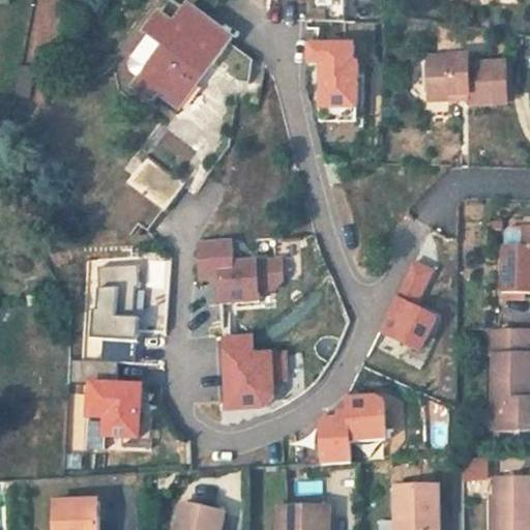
[(343,0),(315,0),(315,20),(344,20),(343,0)]
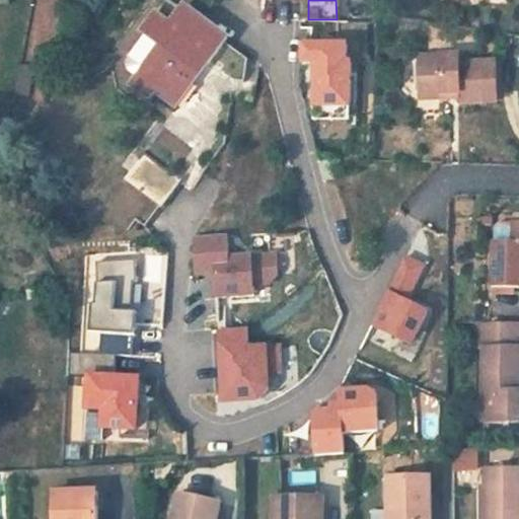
[(141,30),(148,35),(160,45),(138,73),(130,84),(150,100),(157,92),(175,106),(194,82),(187,76),(202,57),(211,64),(231,38),(186,3),(171,21),(156,10),(141,30)]
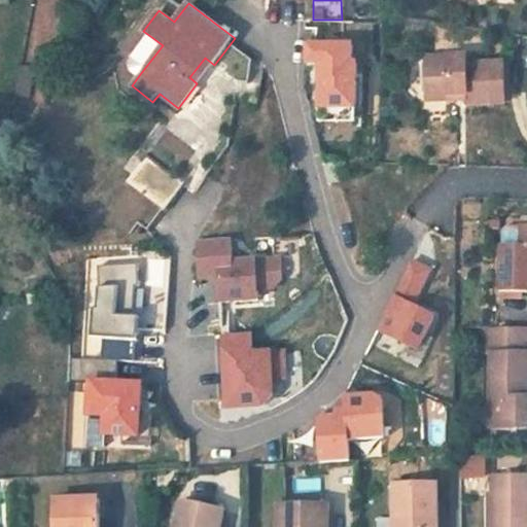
[(163,45),(150,36),(129,65),(140,74),(163,45)]
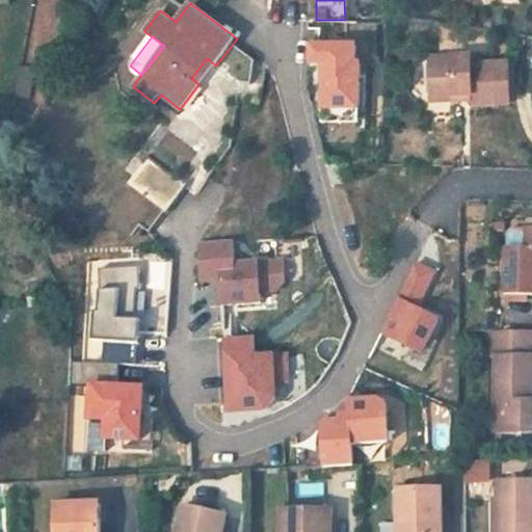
[(356,45),(310,44),(309,63),(323,63),(322,109),(361,109),(362,63),(356,63),(356,45)]
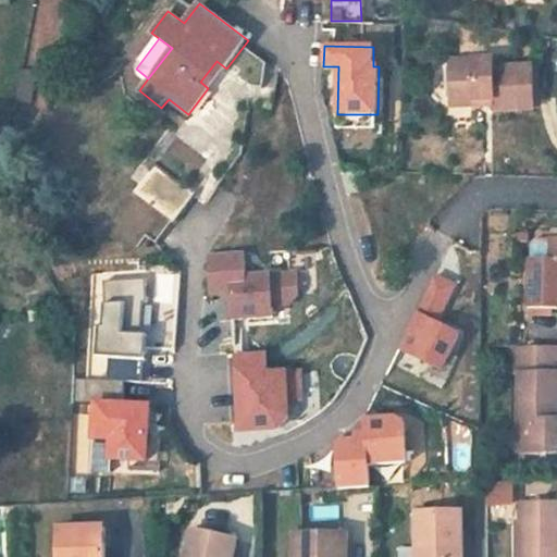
[(498,99),(498,109),(539,109),(537,66),(498,66),(498,59),(453,60),(454,106),(479,104),(479,100),(498,99)]
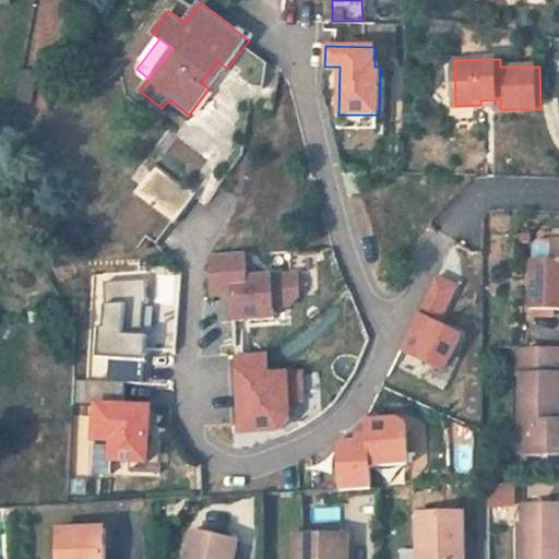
[(379,115),(339,115),(337,129),(379,130),(379,115)]
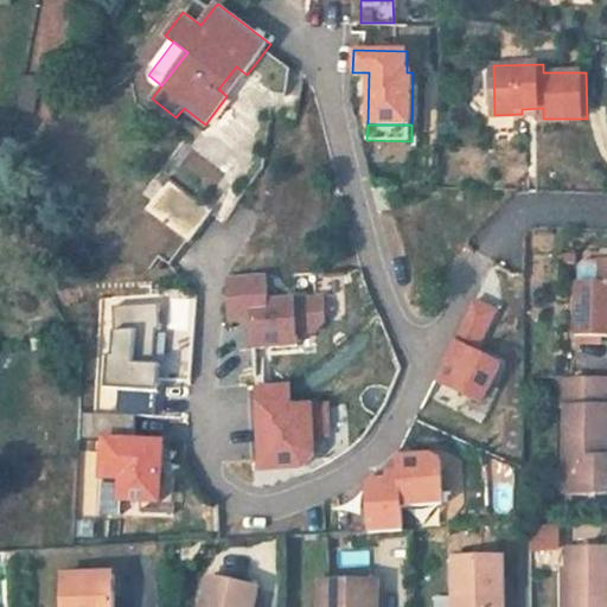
[(170,178),(147,209),(191,242),(213,212),(170,178)]
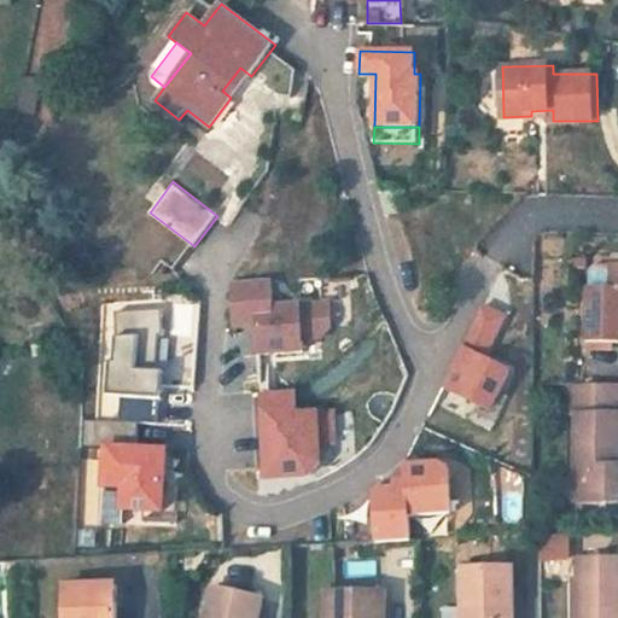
[(150,213),(130,237),(176,270),(194,246),(150,213)]
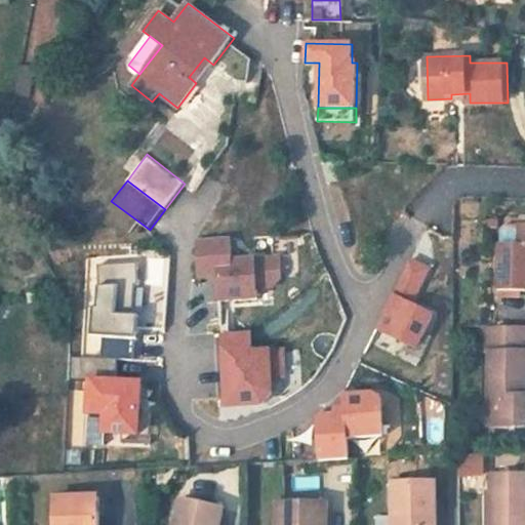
[(498,290),(524,291),(524,226),(506,225),(500,230),(500,235),(499,252),(498,290)]
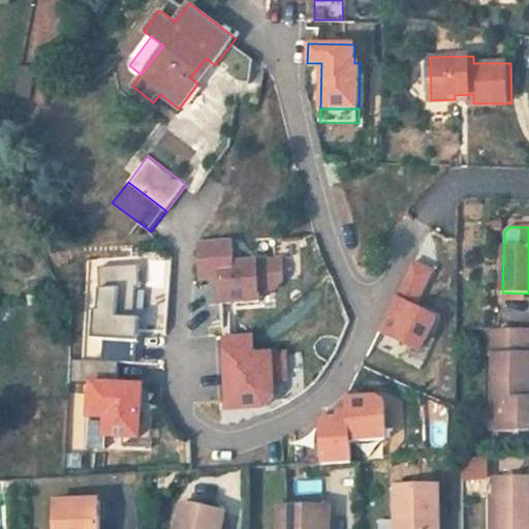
[(234,241),(199,243),(200,254),(201,281),(221,280),(222,305),(260,303),(260,291),(277,290),(285,281),(284,259),(235,261),(235,254),(234,241)]
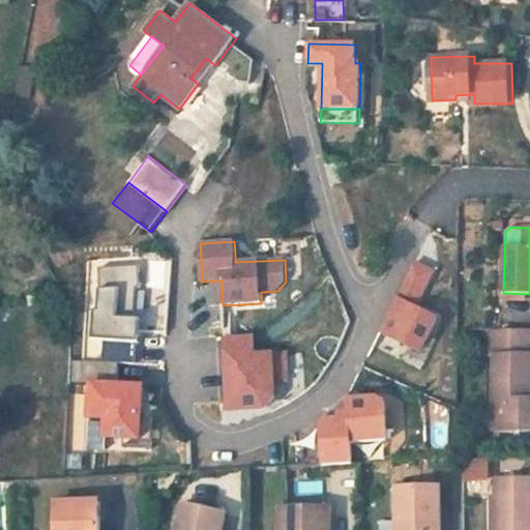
[(432,274),(413,265),(379,333),(404,346),(420,354),(428,339),(437,321),(414,310),(432,274)]
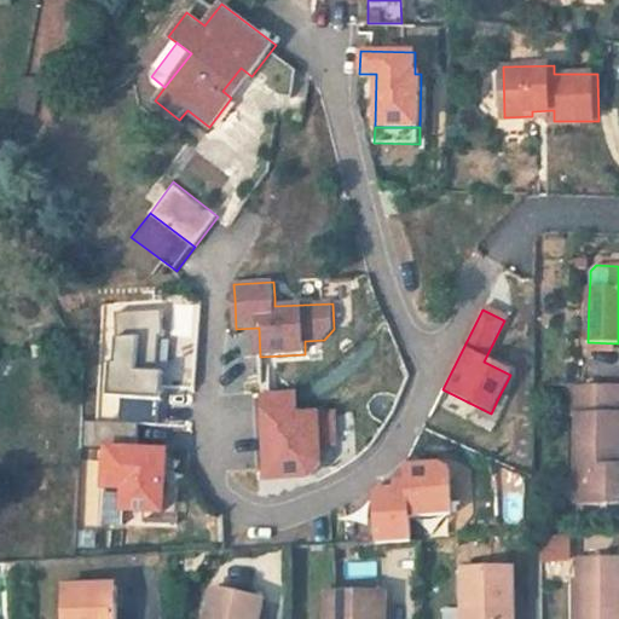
[(163,311),(116,313),(117,340),(113,394),(121,395),(119,423),(138,424),(157,426),(161,394),(156,393),(156,387),(161,337),(165,337),(165,336),(163,311)]
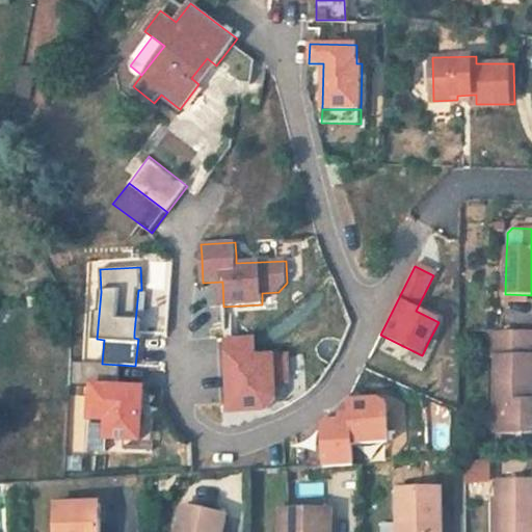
[(170,291),(141,289),(141,290),(138,290),(134,333),(166,335),(170,291)]
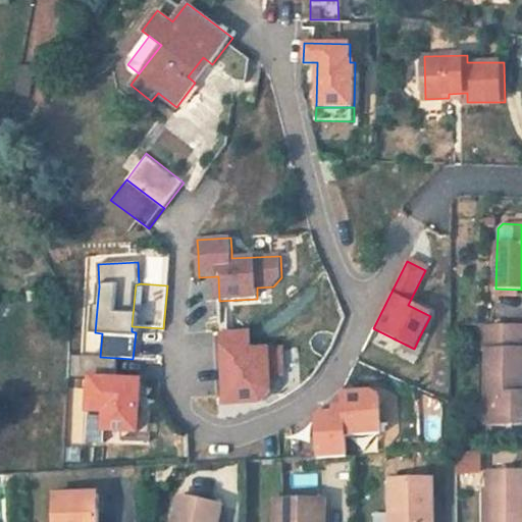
[(486,352),(487,405),(484,405),(484,425),(521,424),(521,325),(479,325),(479,352),(486,352)]
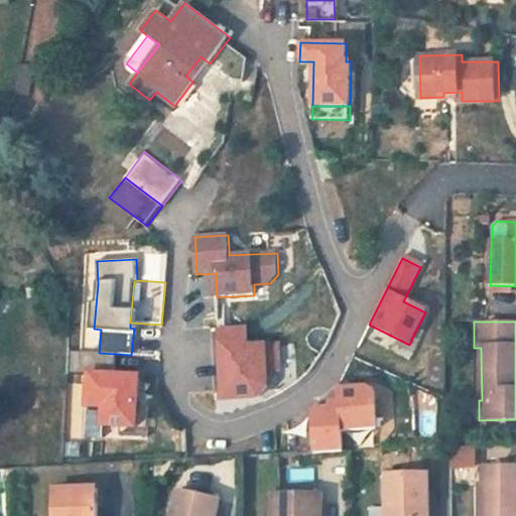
[(214,327),(218,403),(272,400),(269,342),(249,343),(248,326),(214,327)]
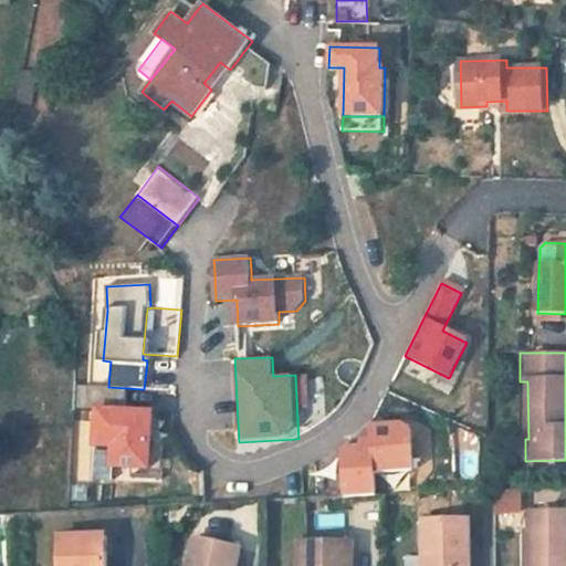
[(464,366),(457,362),(449,378),(431,369),(423,384),(449,397),(464,366)]
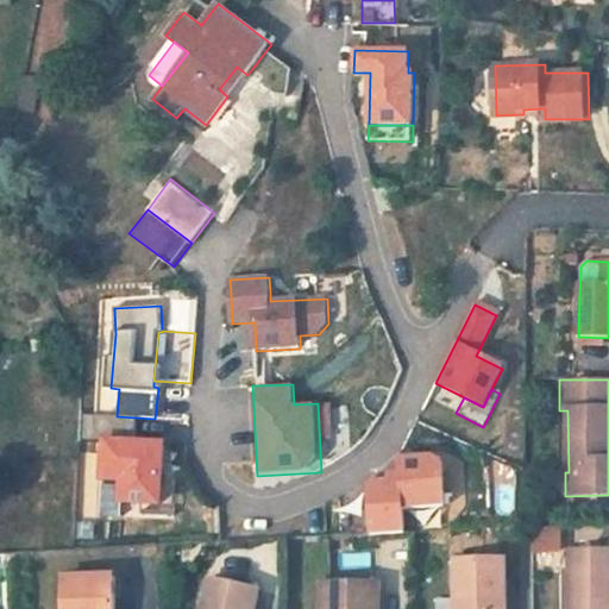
[(117,416),(83,414),(82,440),(106,441),(104,478),(123,479),(121,502),(143,503),(161,504),(162,483),(164,445),(135,444),(136,418),(117,416)]
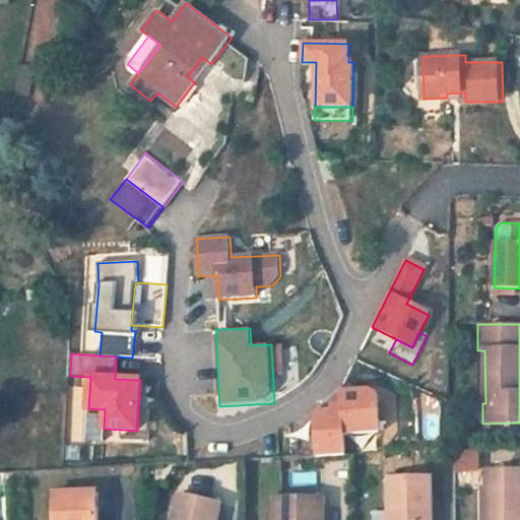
[(318,411),(314,414),(317,457),(345,456),(344,436),(380,434),(378,396),(369,391),(340,392),(341,408),(332,409),(332,411),(318,411)]
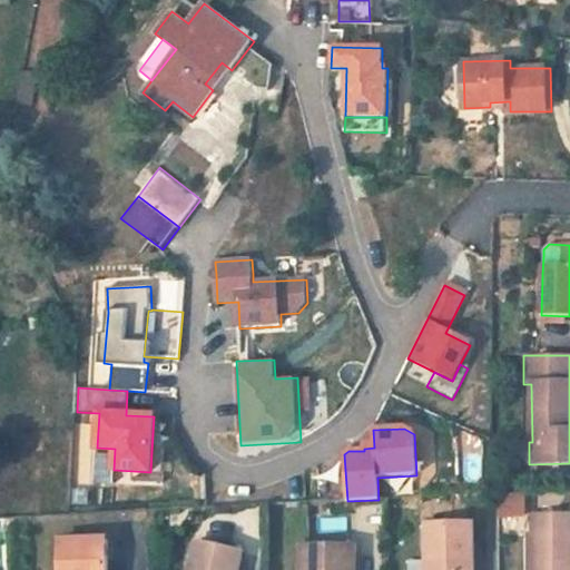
[(166,452),(151,452),(150,472),(134,471),(133,482),(164,484),(166,452)]
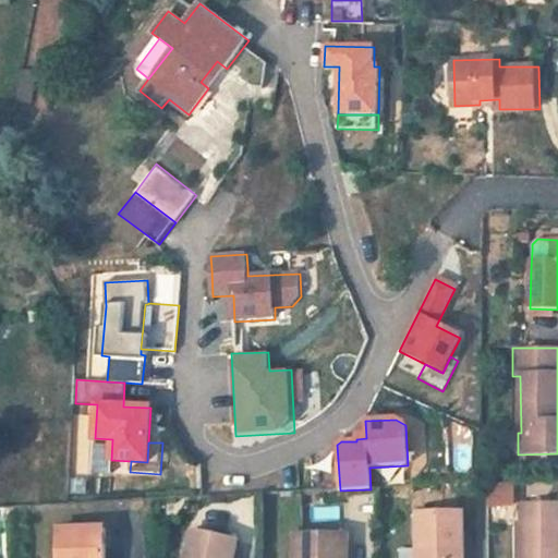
[(487,483),(487,504),(512,504),(512,483),(487,483)]
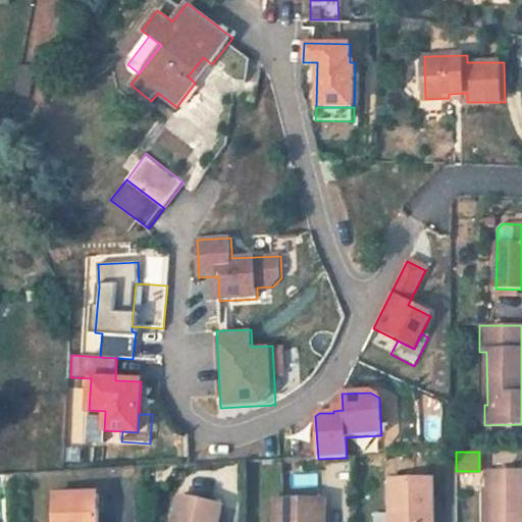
[(521,521),(521,471),(487,471),(487,489),(485,489),(484,521),(521,521)]
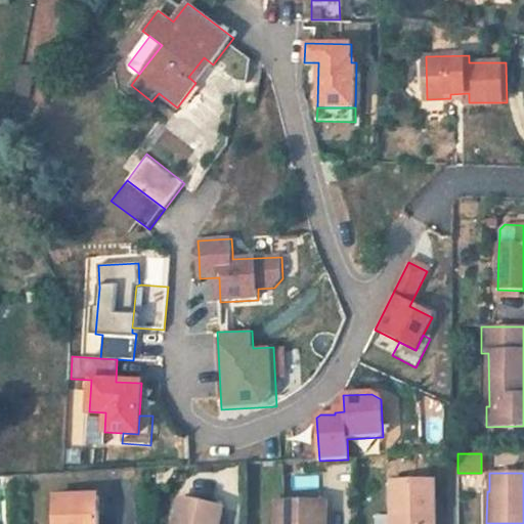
[(434,482),(391,482),(391,517),(391,523),(429,523),(430,505),(434,505),(434,482)]
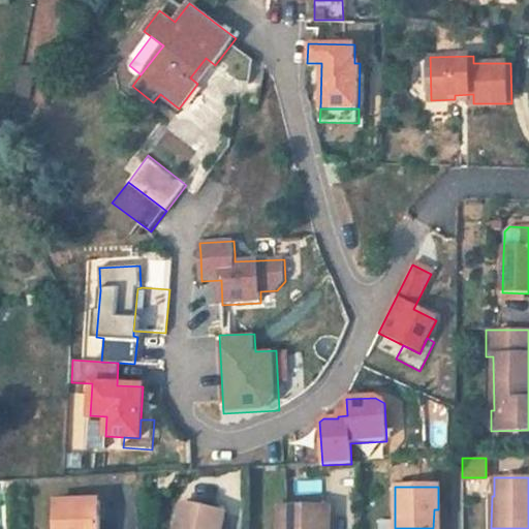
[(54,502),(54,528),(98,528),(98,501),(54,502)]
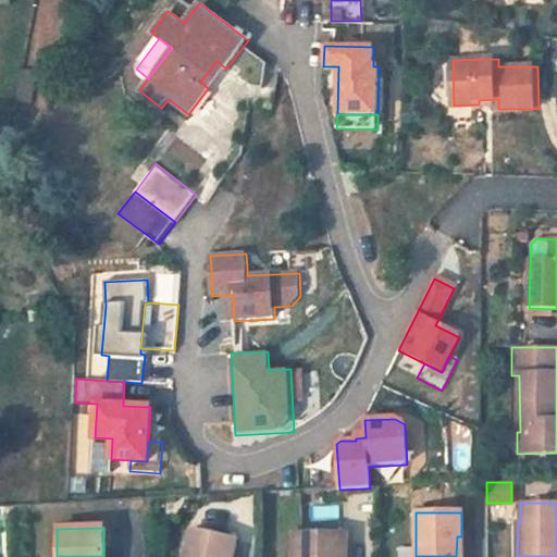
[(193,530),(184,556),(233,556),(237,543),(193,530)]
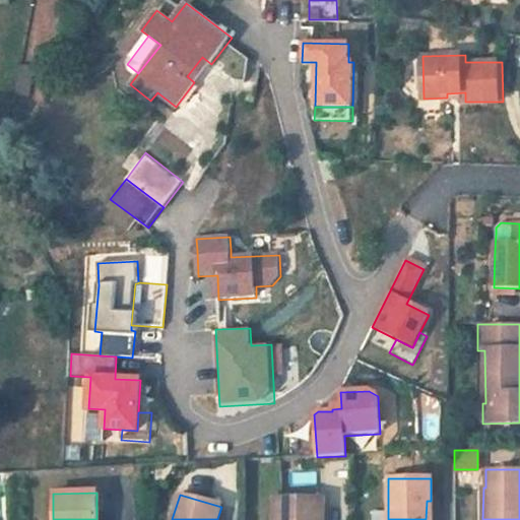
[(323,519),(323,500),(274,500),(273,519),(323,519)]
